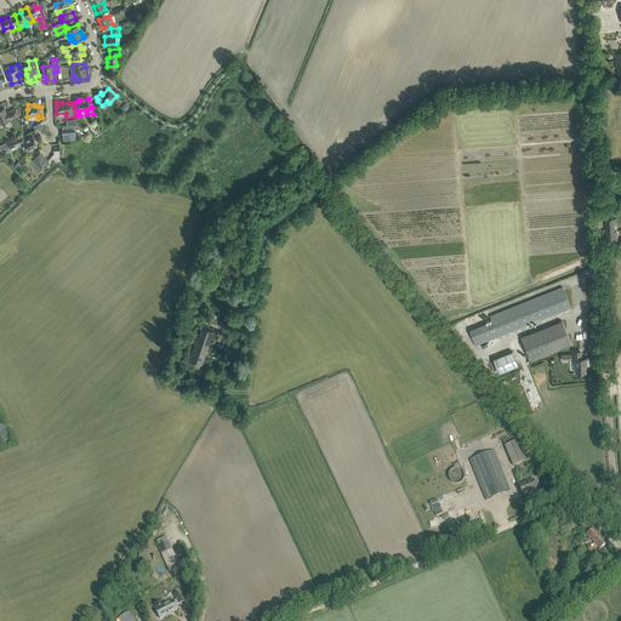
[(10,119),(20,115),(16,108),(6,113),(5,109),(0,110),(0,124),(0,125),(11,120),(10,119)]
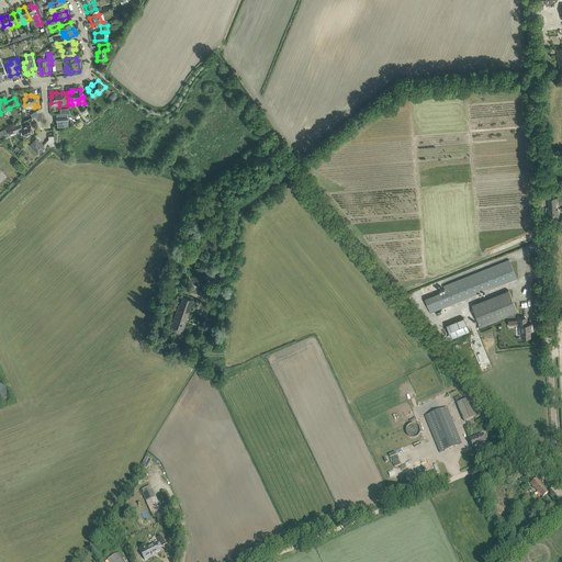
[(57,120),(57,126),(69,125),(68,119),(69,119),(69,120),(75,123),(78,119),(69,113),(60,114),(62,114),(62,119),(56,120),(57,120)]
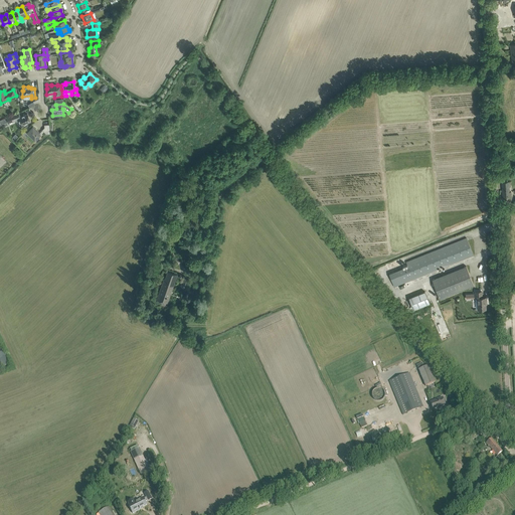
[(13,116),(7,119),(9,123),(15,121),(18,119),(21,127),(23,126),(28,124),(27,123),(31,122),(27,114),(22,117),(21,116),(20,116),(19,114),(13,116)]
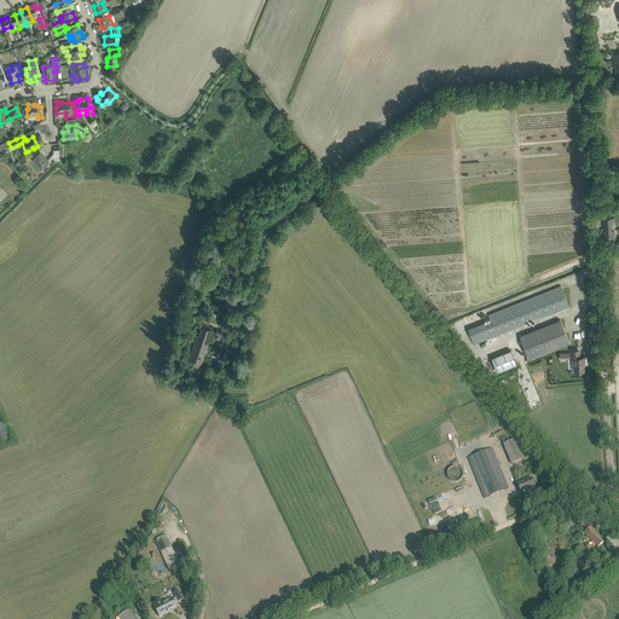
[(32,155),(27,160),(34,167),(36,163),(42,169),(50,162),(52,158),(56,161),(61,161),(59,150),(53,150),(53,154),(51,156),(51,157),(48,160),(40,152),(34,157),(32,155)]
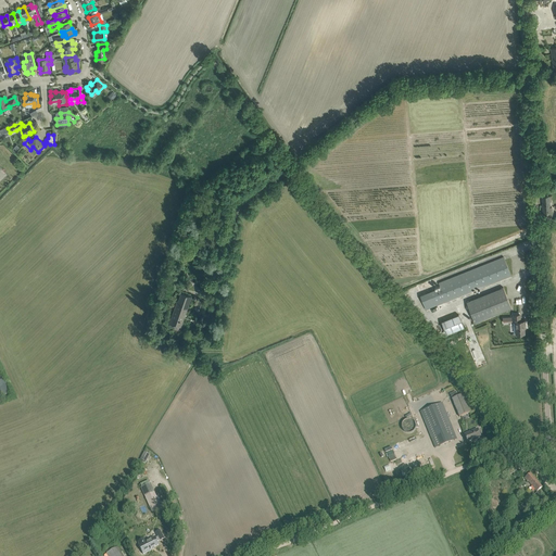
[(542,197),(544,220),(553,220),(552,206),(551,206),(550,196),(542,197)]
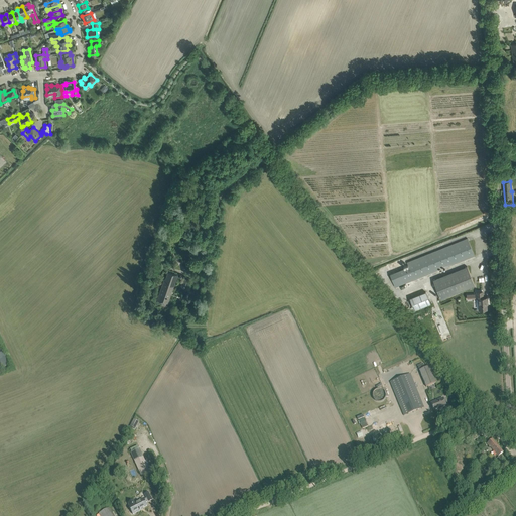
[(409,267),(390,275),(395,287),(474,256),(468,239),(407,263),(409,267)]
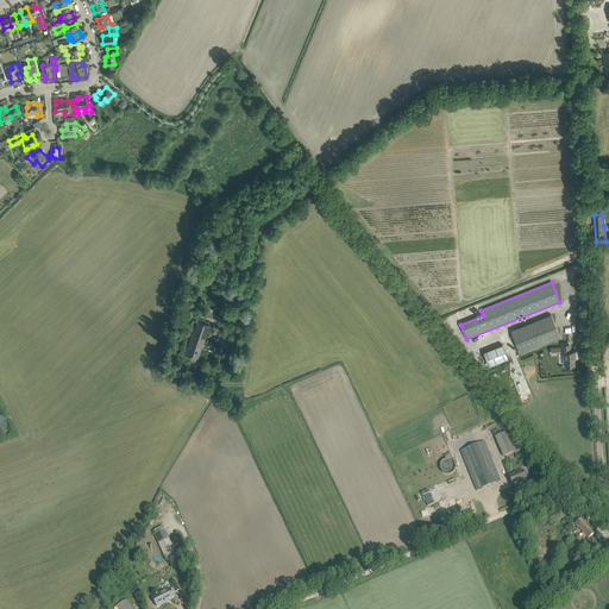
[(551,315),(512,332),(520,353),(559,338),(551,315)]
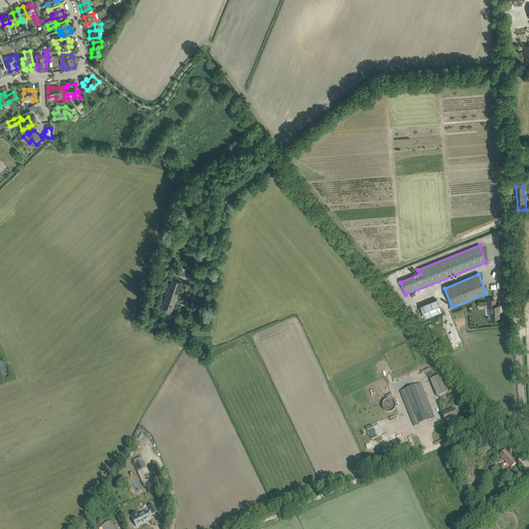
[(182,282),(173,279),(170,286),(169,286),(161,308),(172,312),(182,282)]
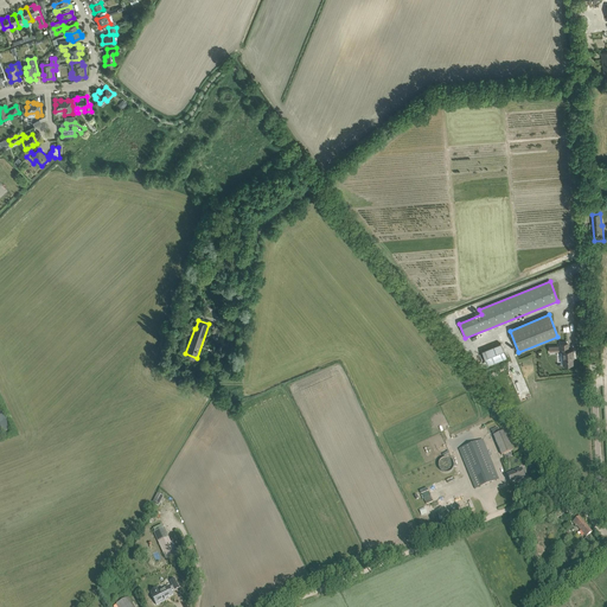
[(213,337),(219,339),(223,331),(217,328),(213,337)]
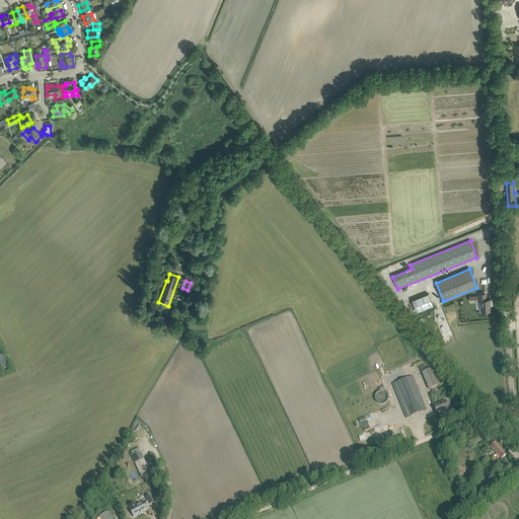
[(428,294),(412,300),(417,312),(433,305),(428,294)]
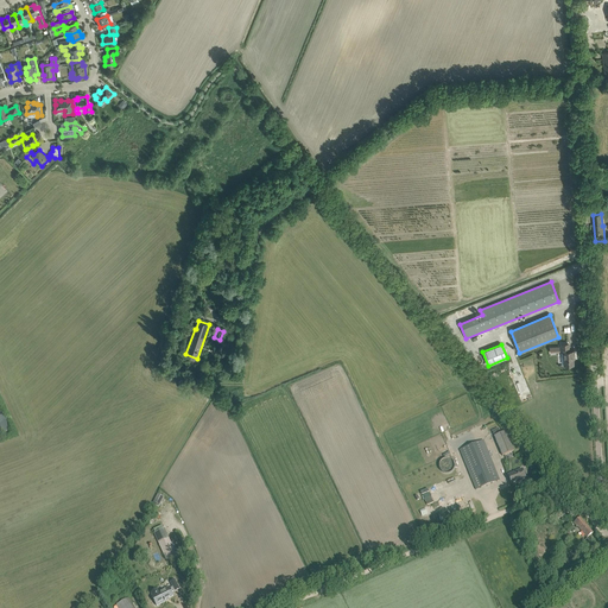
[(572,356),(574,356),(574,352),(569,352),(569,344),(562,344),(562,353),(563,353),(564,365),(574,365),(572,356)]
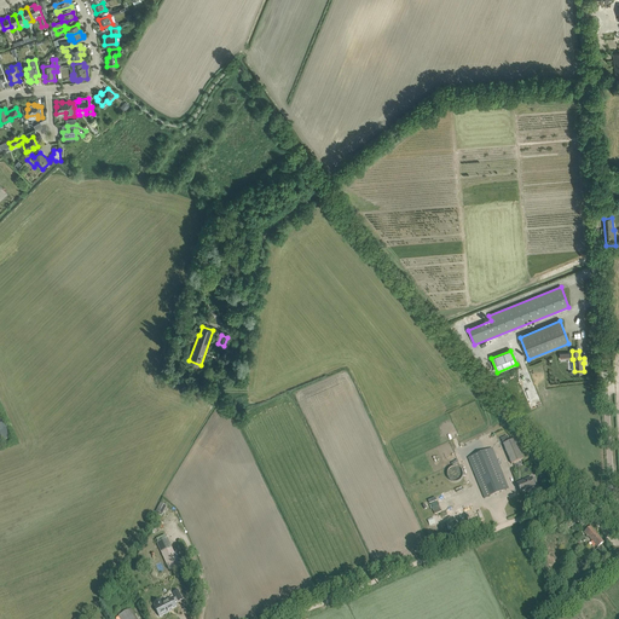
[(7,422),(0,423),(0,438),(5,437),(12,433),(7,422)]
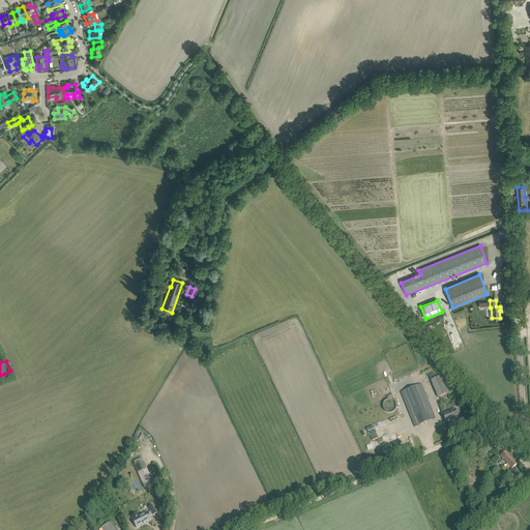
[(424,376),(432,398),(435,396),(429,379),(435,378),(433,374),(424,376)]
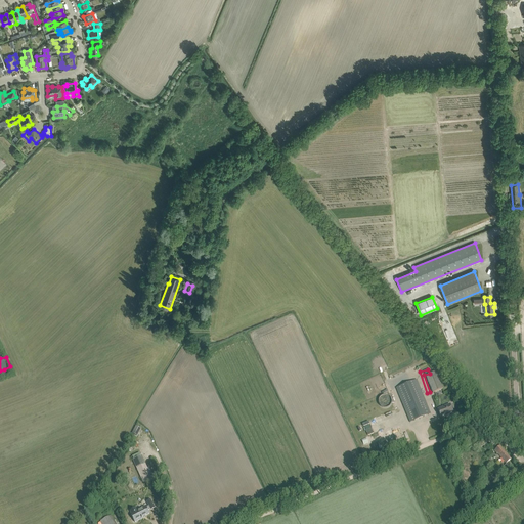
[(396,388),(410,422),(430,413),(417,380),(396,388)]
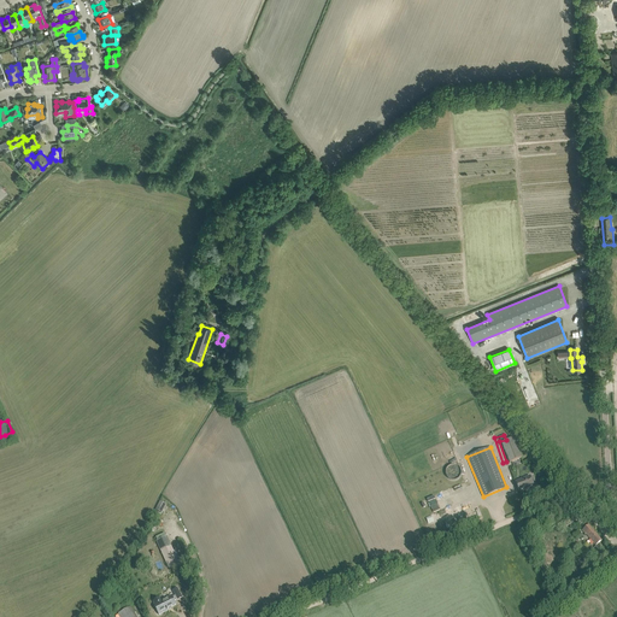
[(519,453),(507,457),(510,463),(521,458),(519,453)]
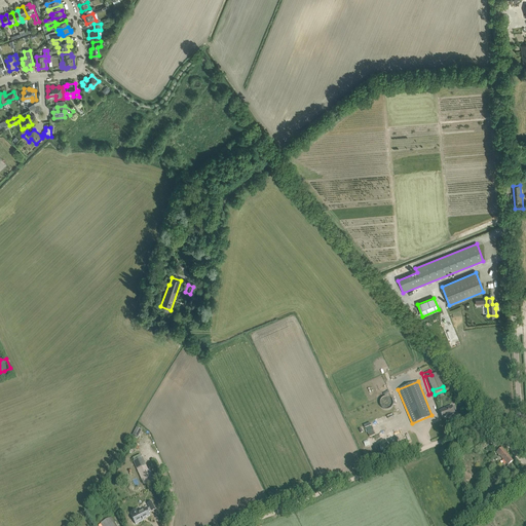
[(440,411),(443,419),(455,414),(452,406),(440,411)]
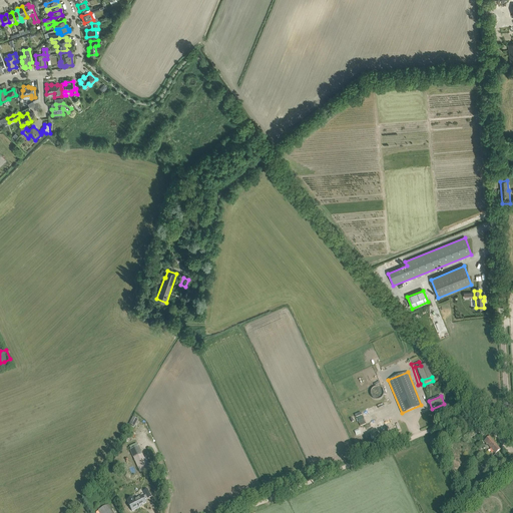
[(355,414),(358,425),(364,424),(361,412),(355,414)]
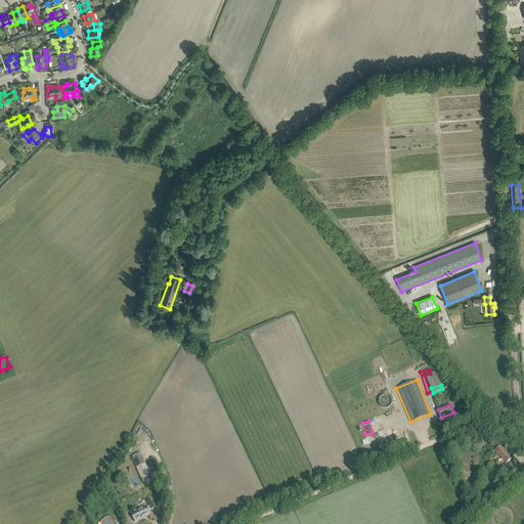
[(132,433),(137,436),(141,429),(135,426),(132,433)]
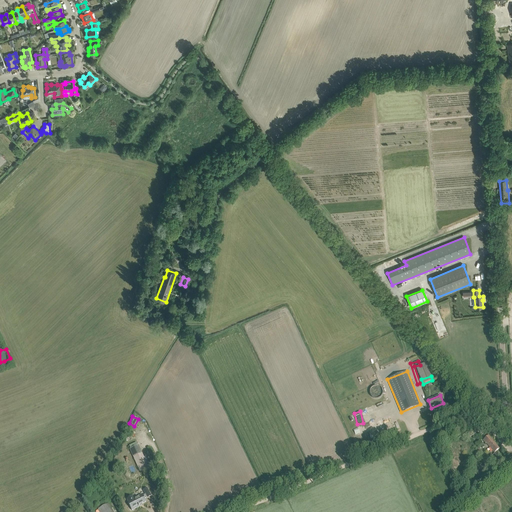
[(468,434),(469,437),(480,430),(479,428),(468,434)]
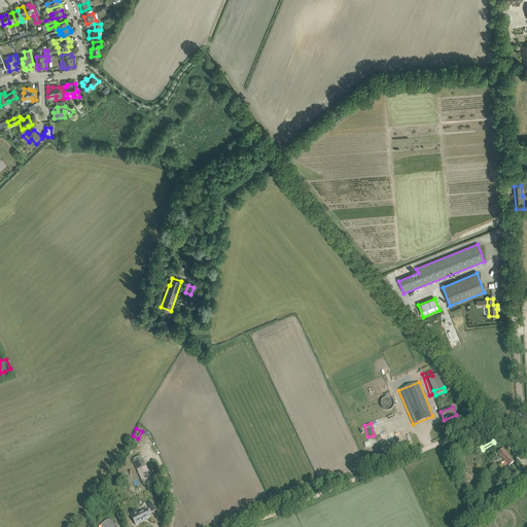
[(506,468),(510,471),(514,466),(512,464),(514,462),(502,448),(497,453),(500,456),(508,466),(506,468)]
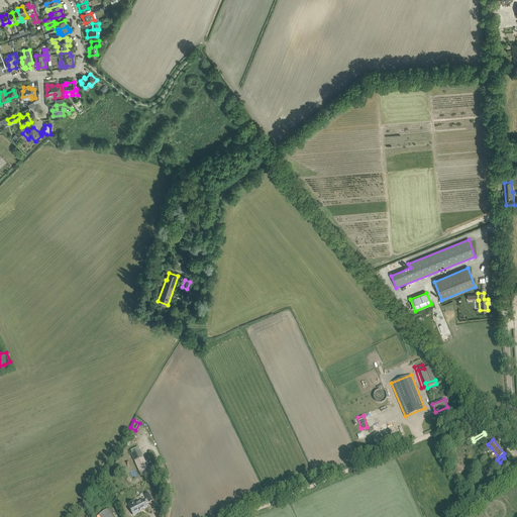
[(131,452),(130,453),(141,477),(150,473),(139,449),(137,446),(130,449),(131,452)]
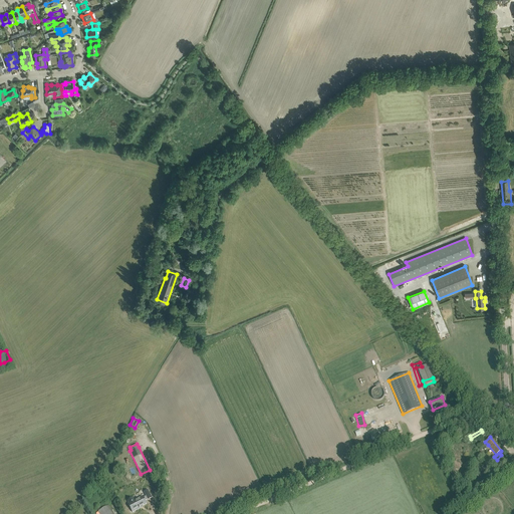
[(147,503),(145,501),(152,497),(148,491),(141,494),(143,497),(132,503),(136,510),(141,508),(140,507),(147,503)]
